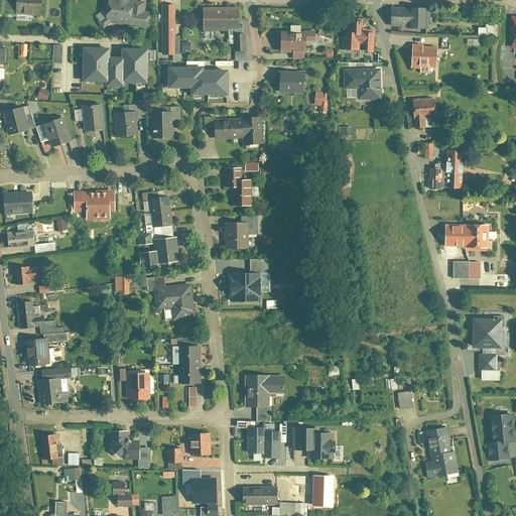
[(29,16),(41,16),(41,0),(17,0),(18,2),(17,15),(17,21),(29,22),(29,16)]
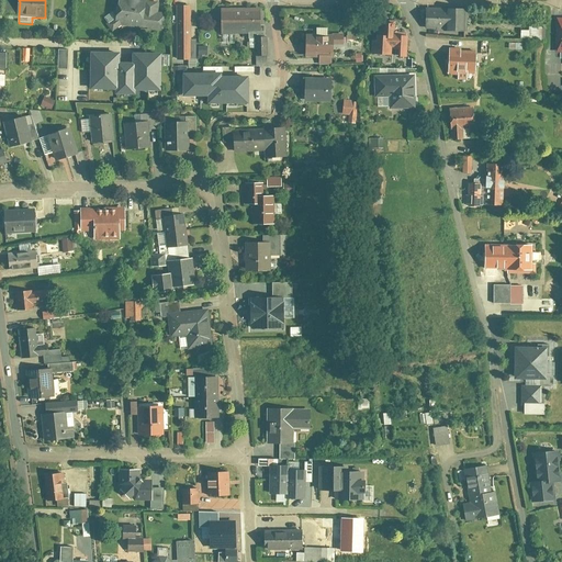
[(124,0),(120,0),(117,19),(108,26),(113,33),(121,26),(166,33),(168,15),(159,14),(160,6),(124,0)]
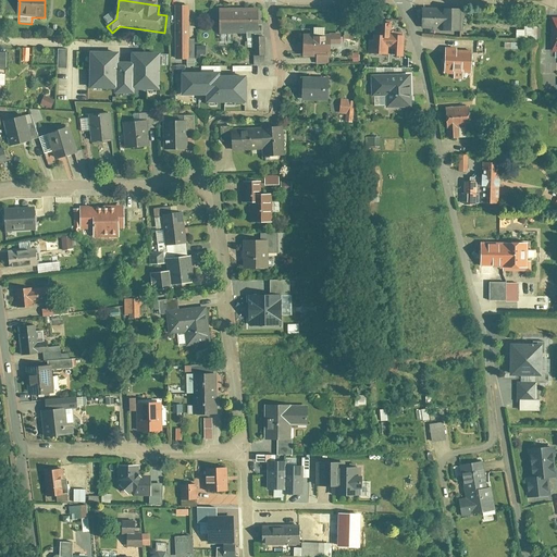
[(3,15),(19,16),(20,2),(4,1),(3,15)]
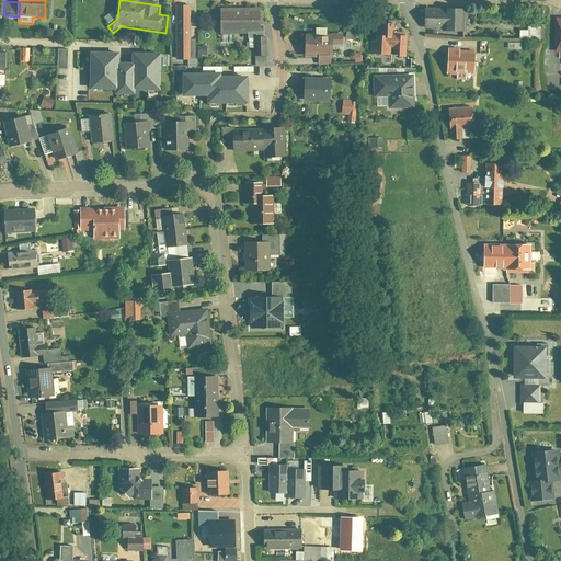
[(192,7),(178,8),(178,63),(189,63),(190,67),(197,67),(196,41),(192,41),(192,7)]
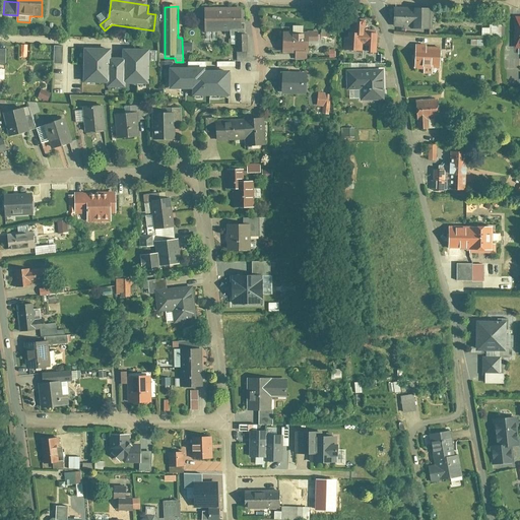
[(216,41),(216,33),(243,33),(243,8),(205,9),(206,34),(206,42),(216,41)]
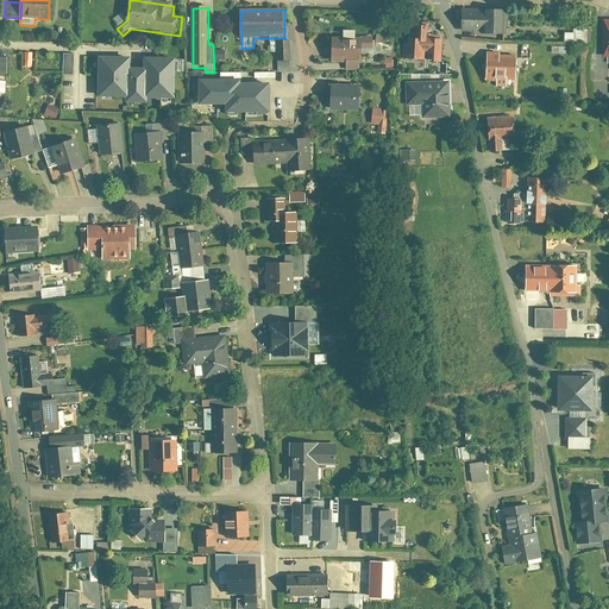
[(462,35),(503,37),(504,13),(484,12),(484,17),(463,16),(462,35)]
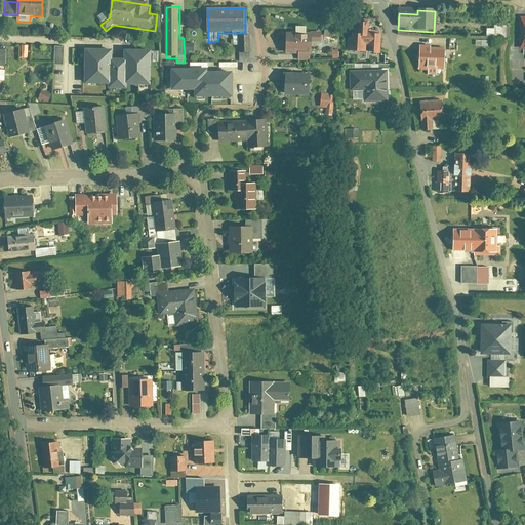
[(367,25),(349,23),(347,53),(364,54),(365,46),(370,46),(370,54),(378,55),(379,36),(366,35),(367,25)]
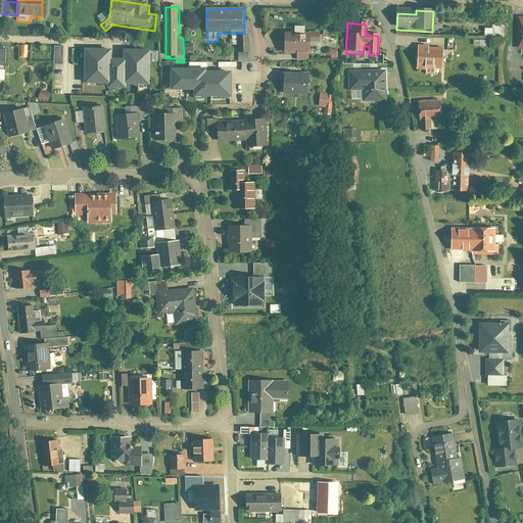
[(285,33),(284,54),(311,55),(311,34),(285,33)]
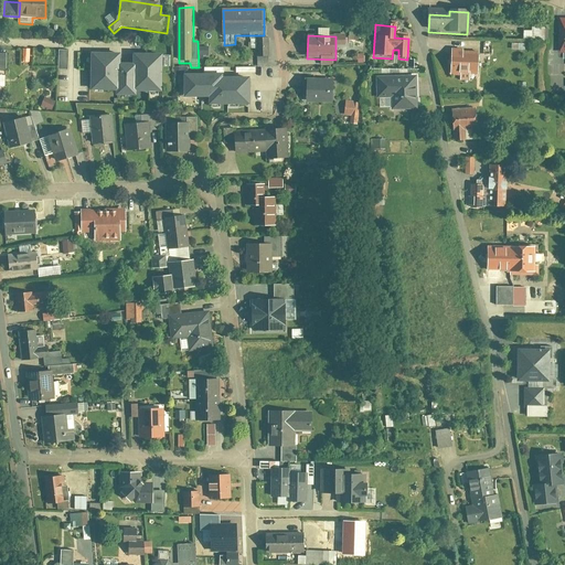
[(454,51),(451,76),(477,77),(480,52),(454,51)]
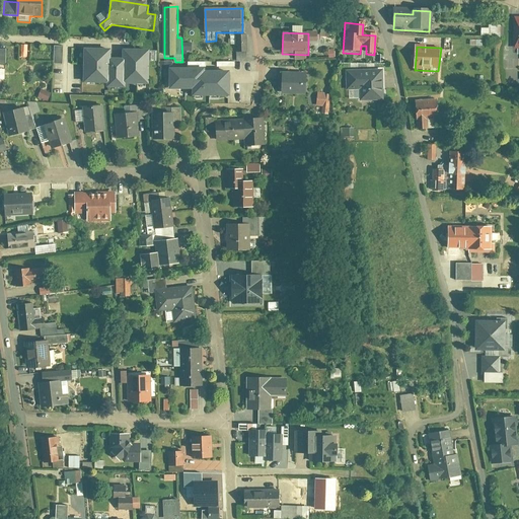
[(125,89),(125,85),(149,85),(149,52),(123,52),(123,62),(110,62),(110,52),(84,51),(84,84),(107,85),(107,89),(125,89)]
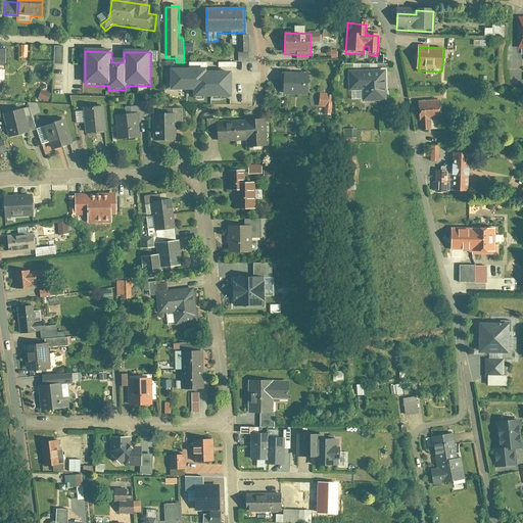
[(205,68),(170,68),(170,91),(194,91),(194,96),(230,96),(230,72),(205,72),(205,68)]
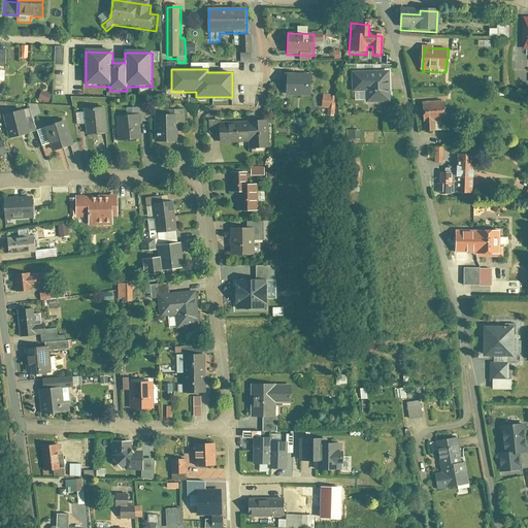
[(368,103),(391,103),(389,72),(352,73),(352,92),(368,91),(368,103)]
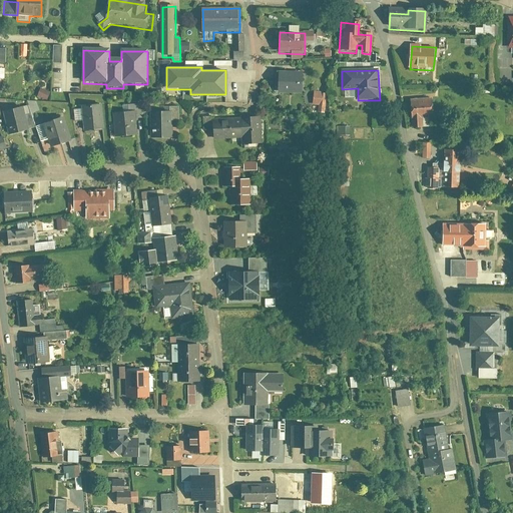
[(280,72),(280,94),(303,94),(303,72),(280,72)]
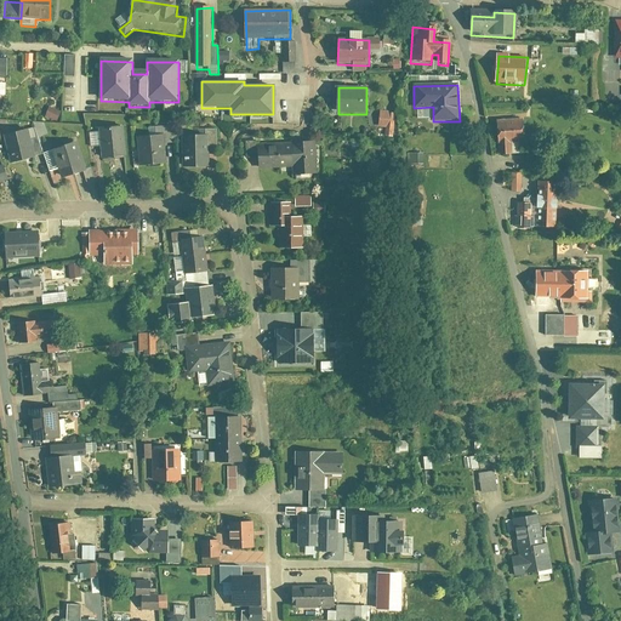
[(496,121),(499,157),(511,155),(510,144),(524,143),(524,121),(496,121)]
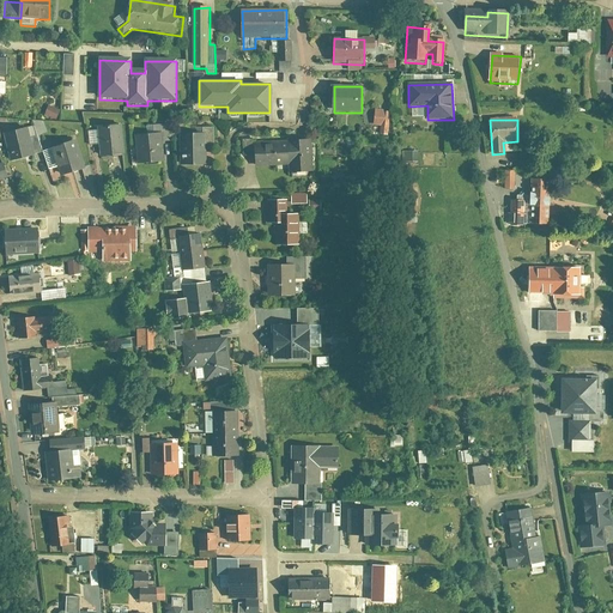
[(98,129),(101,157),(125,155),(122,127),(98,129)]
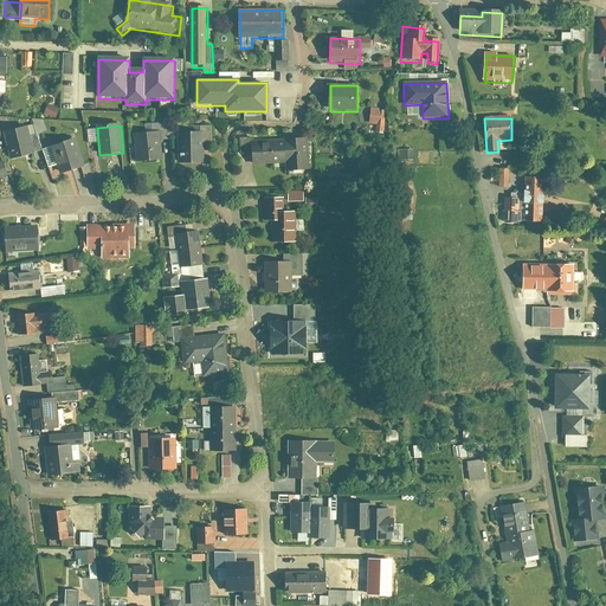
[(4,133),(10,159),(32,153),(27,127),(4,133)]
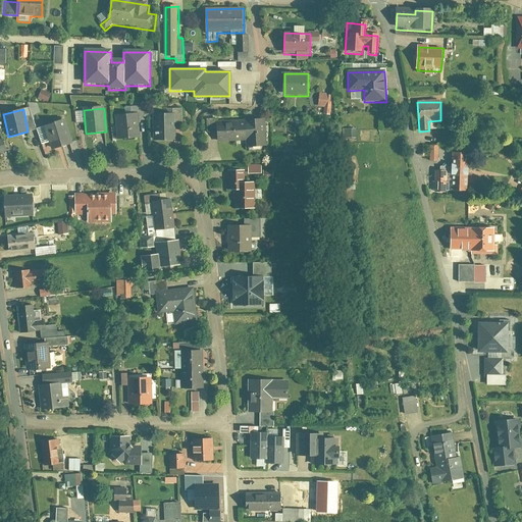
[(115,116),(117,140),(141,139),(140,115),(115,116)]
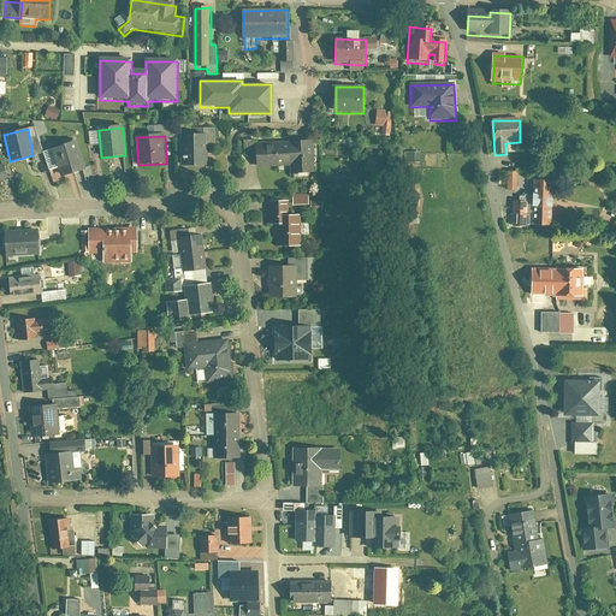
[(181,136),(182,167),(208,166),(207,136),(181,136)]
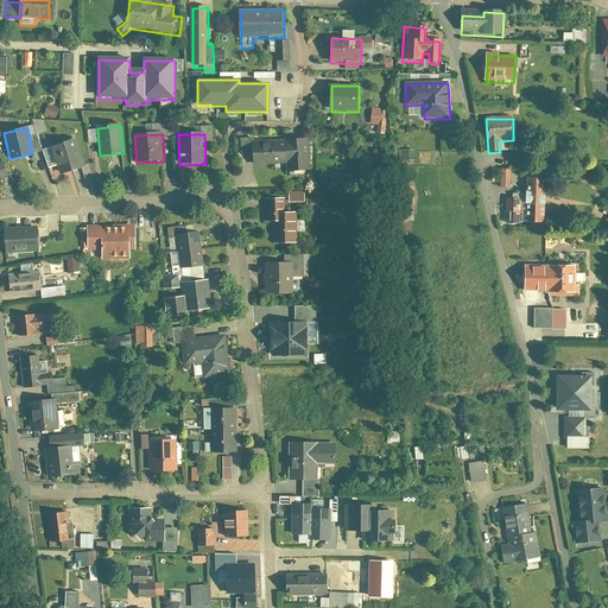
[(254,141),(255,168),(286,165),(287,172),(312,171),(310,139),(254,141)]
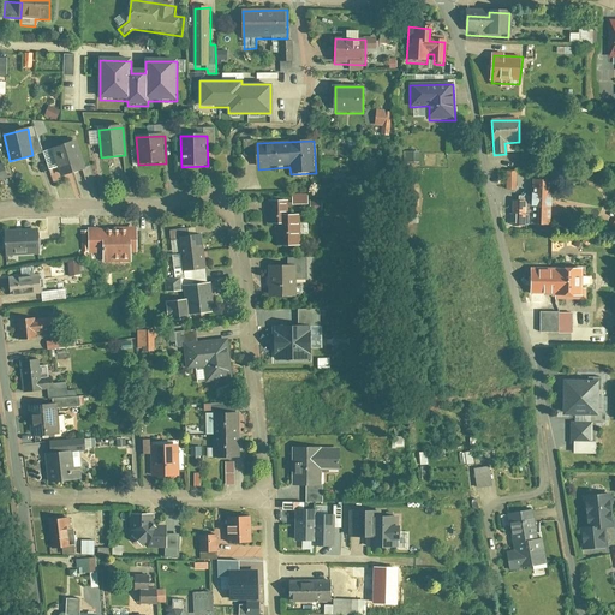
[(76,143),(51,151),(59,178),(85,169),(76,143)]
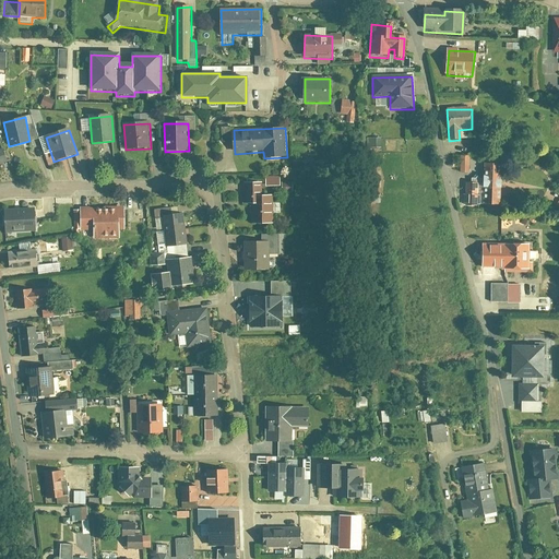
[(484,205),(501,206),(502,166),(486,166),(485,186),(484,205)]
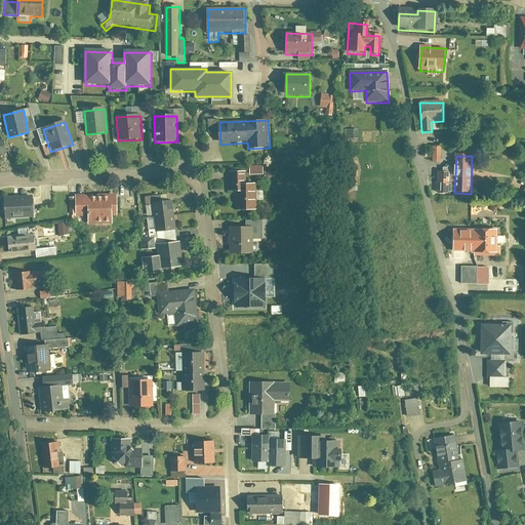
[(244,173),(229,173),(230,193),(236,193),(237,211),(254,211),(254,186),(245,186),(244,173)]
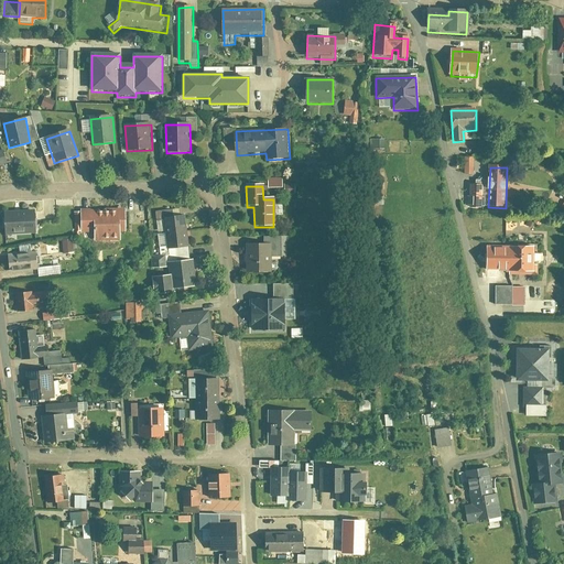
[(488,207),(489,187),(470,186),(469,207),(488,207)]
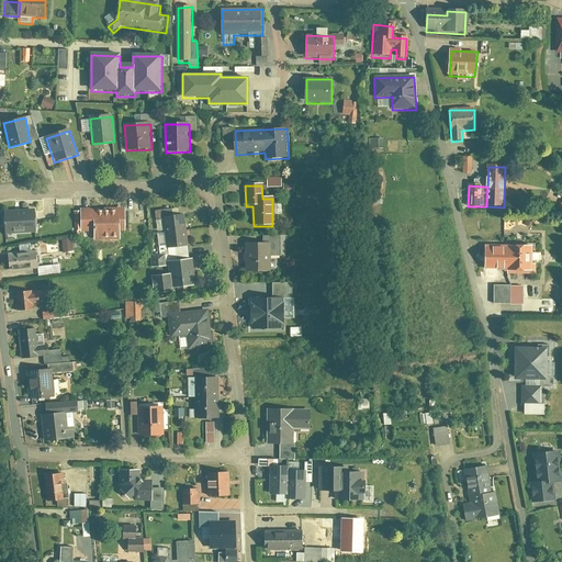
[(122,242),(122,233),(127,233),(126,210),(82,211),(82,213),(83,232),(83,234),(97,234),(97,243),(122,242)]
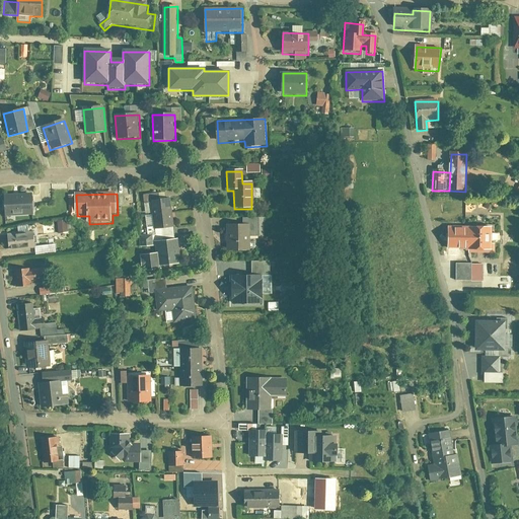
[(5,197),(6,218),(32,216),(31,196),(5,197)]
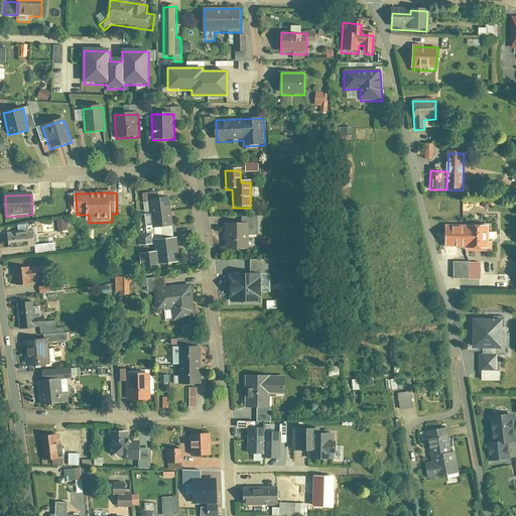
[(169,199),(149,201),(152,228),(172,226),(169,199)]
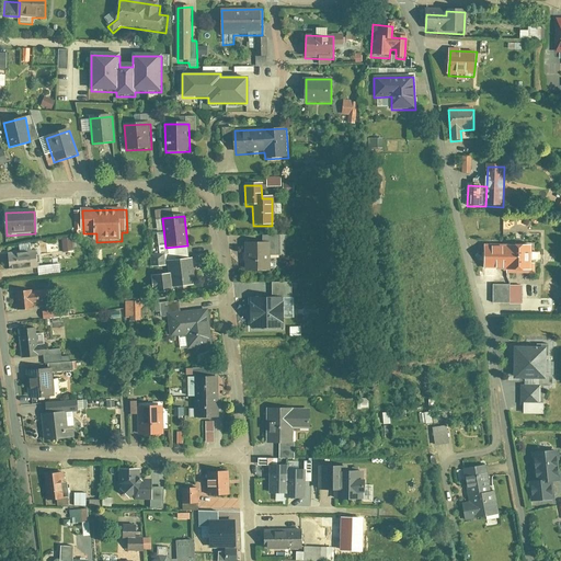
[(266,244),(244,244),(245,272),(267,271),(266,244)]
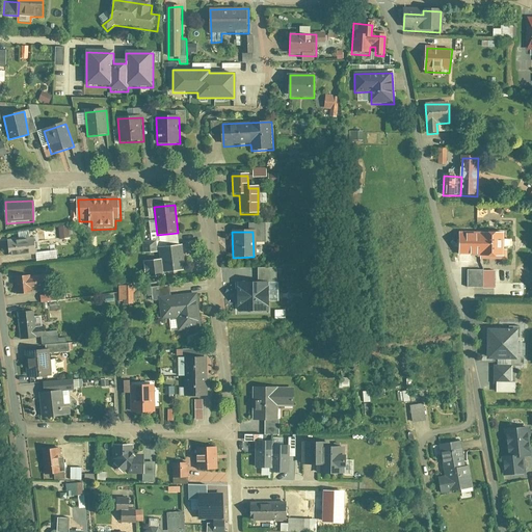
[(459,259),(504,258),(504,234),(459,234),(459,259)]
